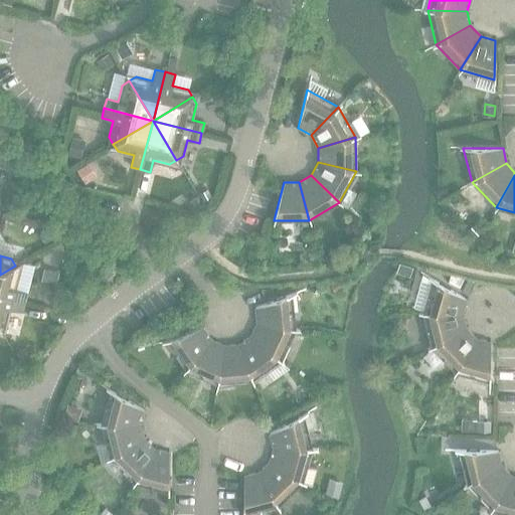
[(0,275),(0,295),(24,302),(27,292),(15,289),(19,273),(15,266),(0,275)]
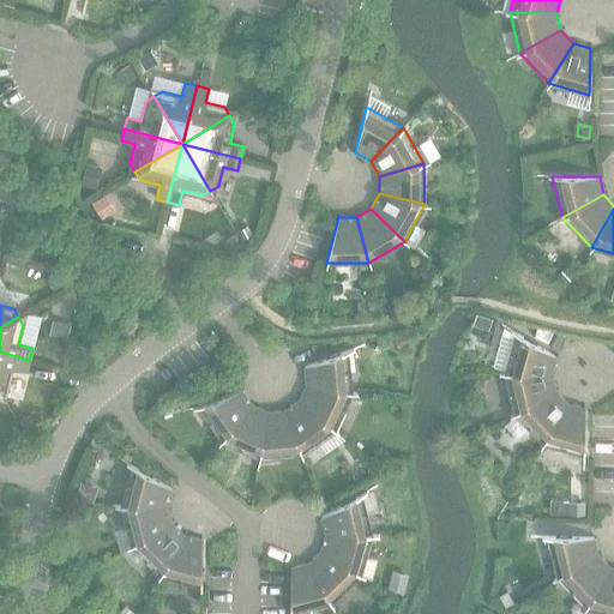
[(504,373),(551,374),(555,356),(515,332),(504,373)]
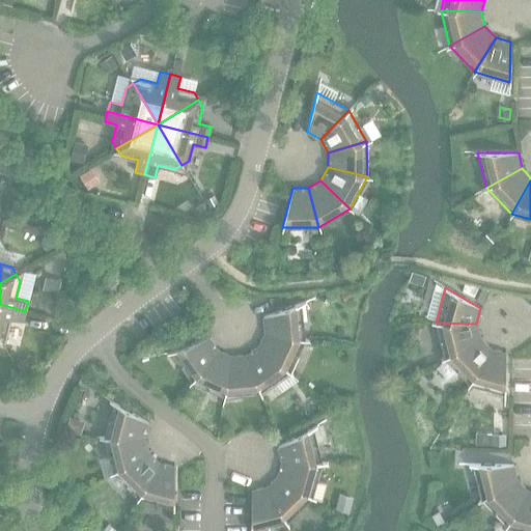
[(264,333),(304,339),(301,303),(262,316),(264,333)]
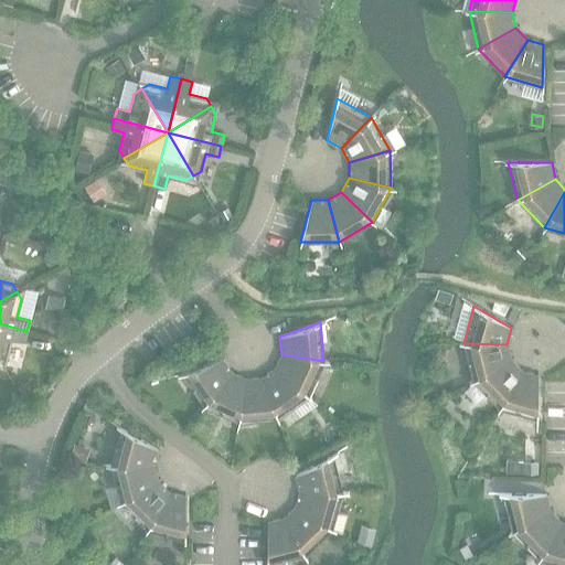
[(24,342),(27,331),(0,323),(0,360),(7,356),(11,339),(24,342)]
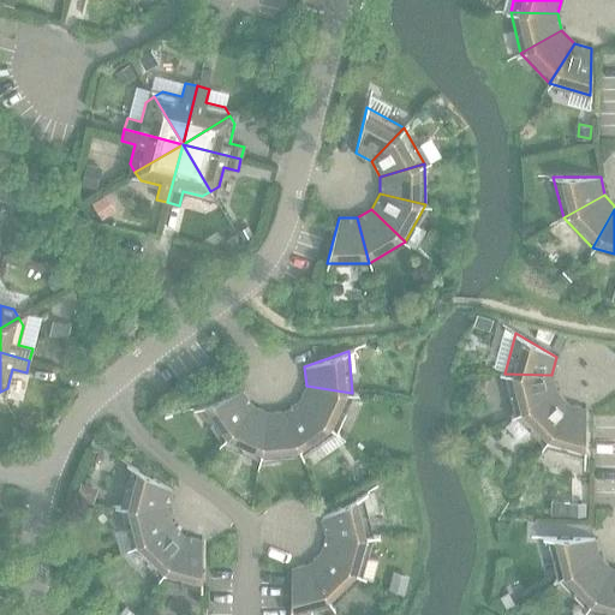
[(555,392),(551,375),(505,374),(514,415),(555,392)]
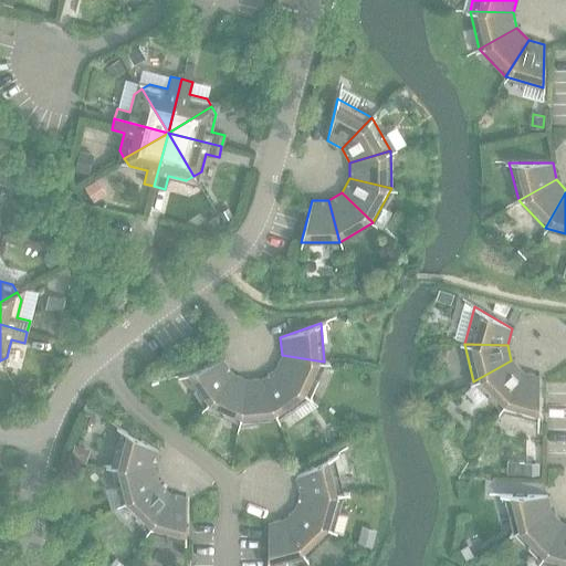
[(308,396),(324,362),(282,355),(275,369),(308,396)]
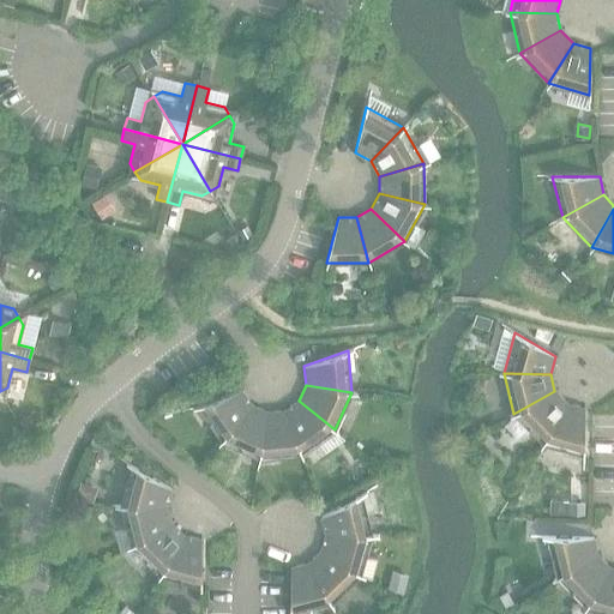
[(222,440),(252,404),(241,390),(197,407),(222,440)]
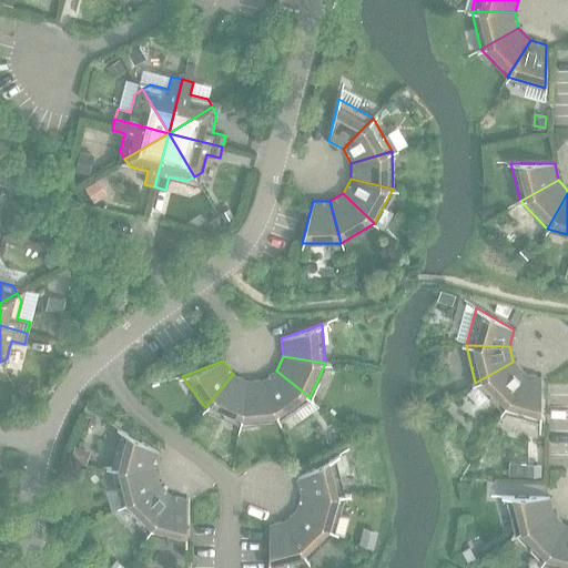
[(501,411),(524,373),(513,362),(475,383),(501,411)]
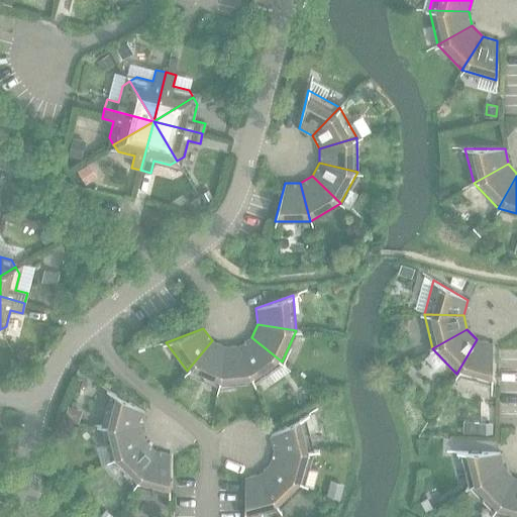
[(253,383),(282,362),(251,337),(239,345),(253,383)]
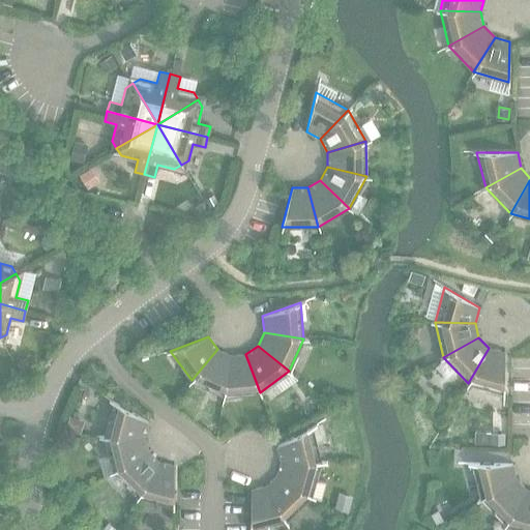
[(489,348),(468,383),(504,392),(504,352),(489,348)]
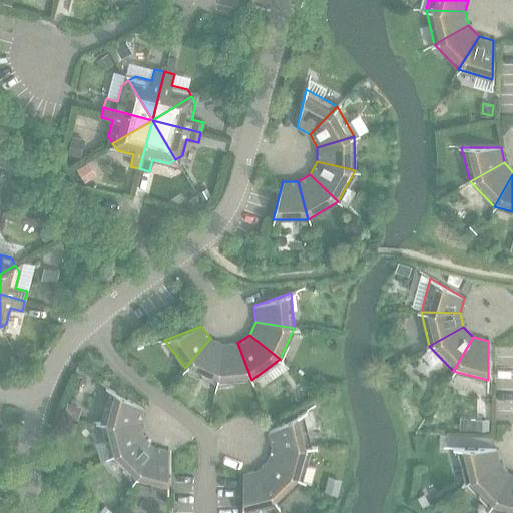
[(216,383),(223,344),(210,338),(185,368),(216,383)]
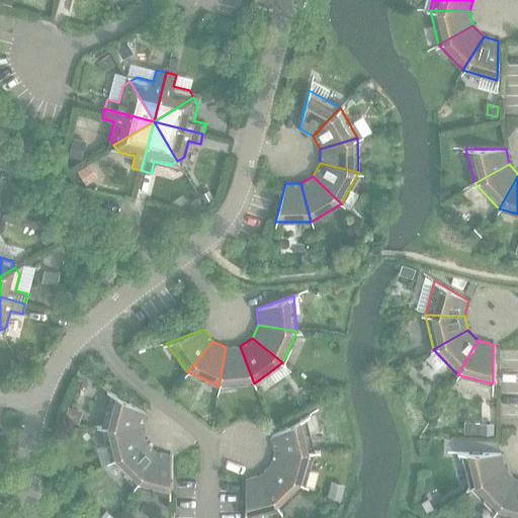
[(219,386),(254,383),(240,346),(226,347),(219,386)]
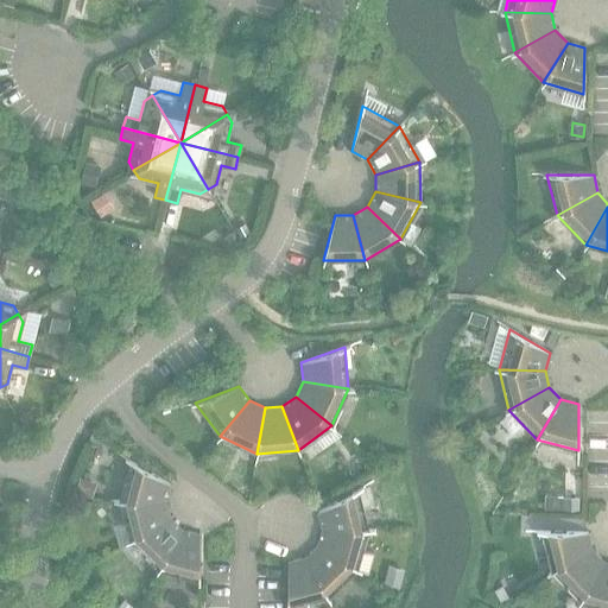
[(118,501),(165,500),(169,483),(130,461),(118,501)]
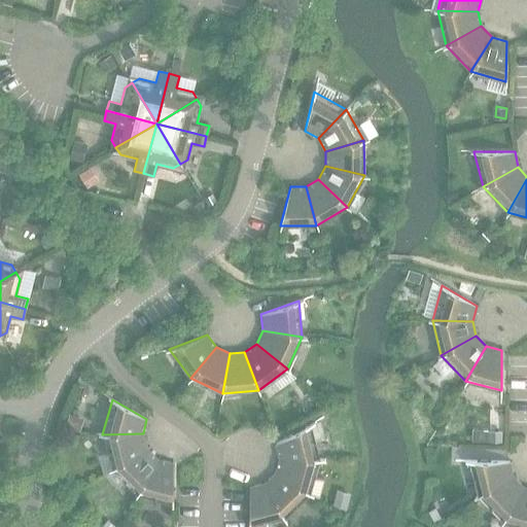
[(279,458),(319,459),(310,424),(275,444),(279,458)]
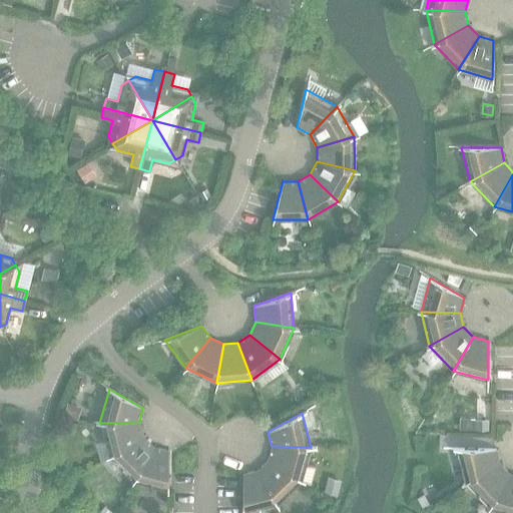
[(109,456),(142,436),(139,422),(99,423),(109,456)]
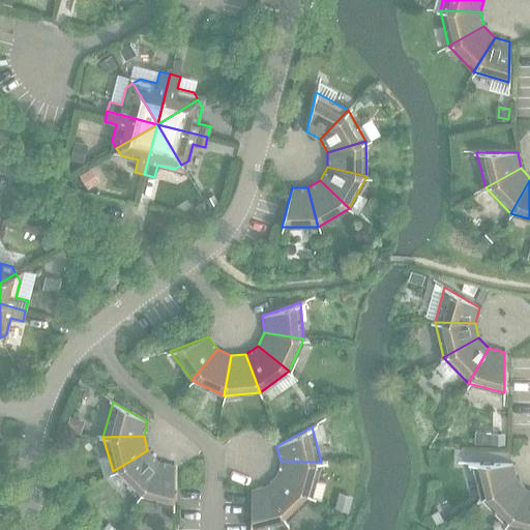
[(138,497),(158,462),(147,450),(113,471),(138,497)]
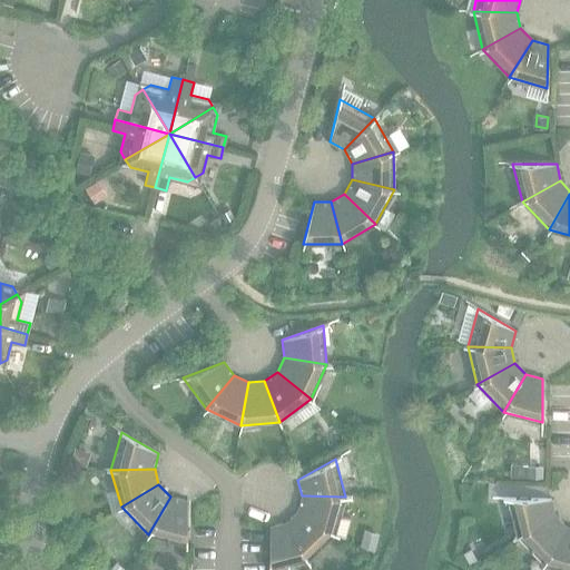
[(334,533),(345,497),(302,495),(297,511),(334,533)]
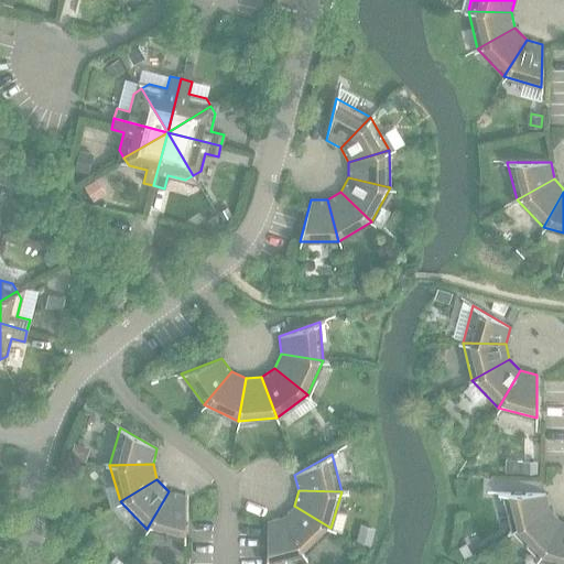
[(169,491),(147,529),(184,539),(184,495),(169,491)]
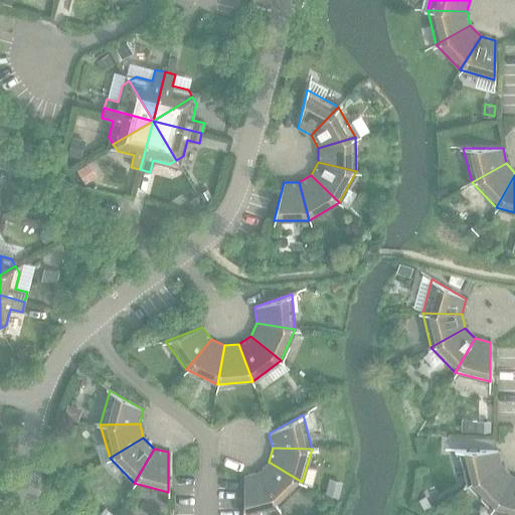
[(467,485),(501,466),(497,451),(458,450),(467,485)]
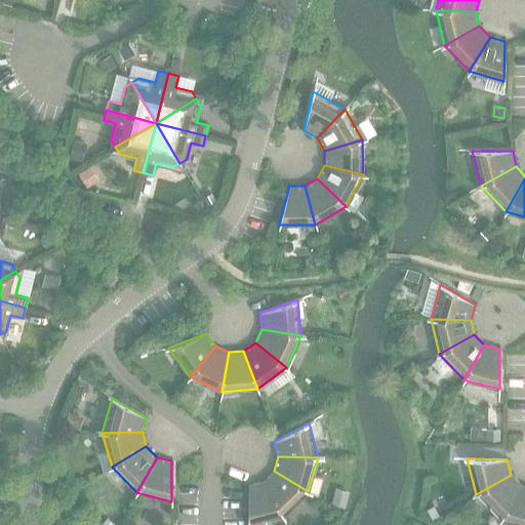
[(283,516),(308,491),(274,471),(264,481),(283,516)]
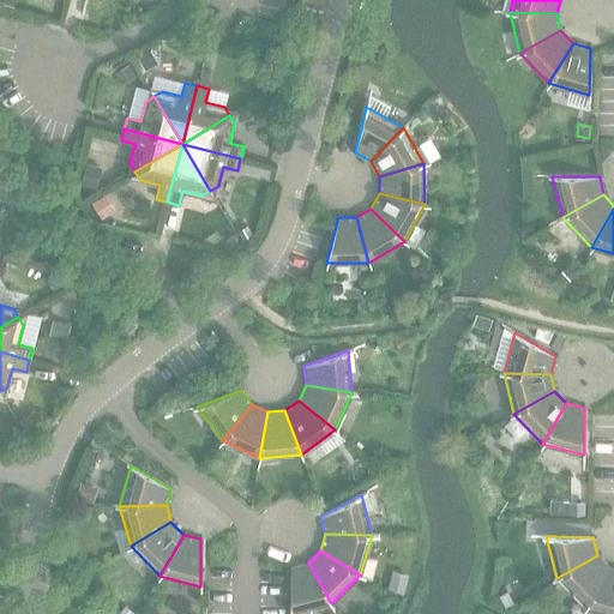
[(585,607),(609,567),(597,555),(557,578),(585,607)]
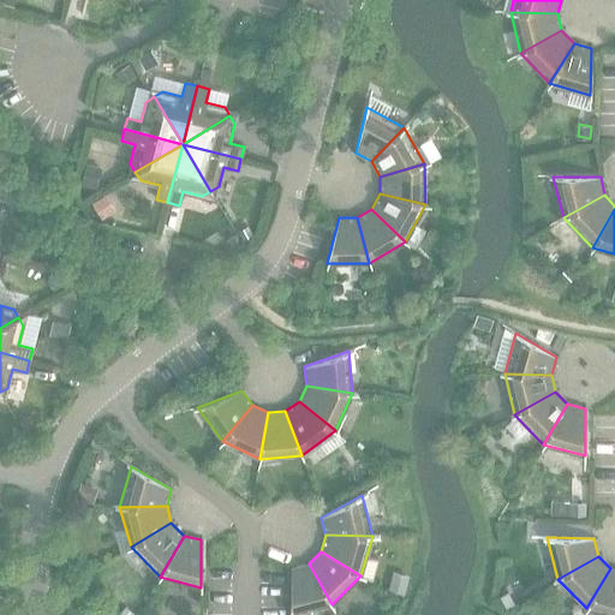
[(291,614),(332,604),(309,563),(291,568),(291,614)]
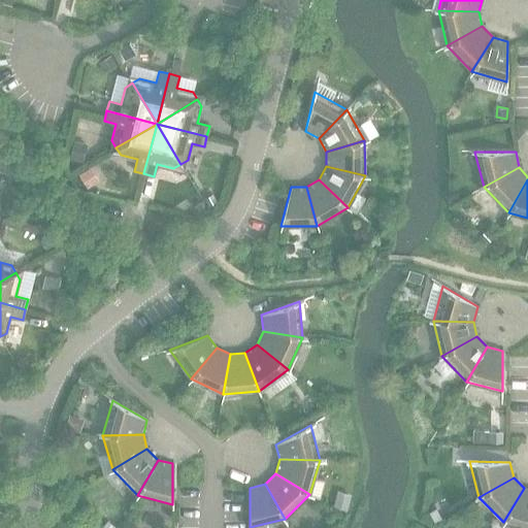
[(524,527),(527,527),(527,489),(524,488),(503,522),(524,527)]
